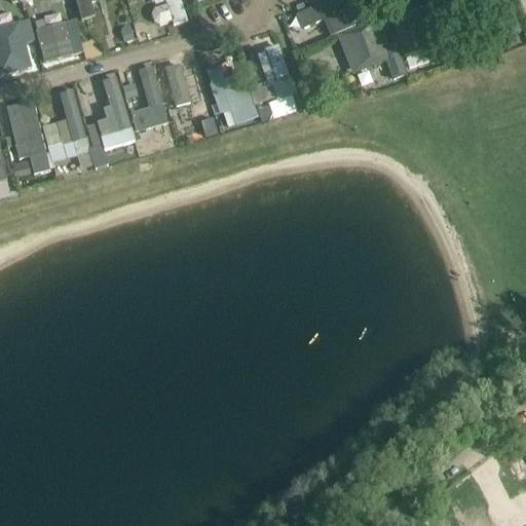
[(158,30),(188,21),(182,0),(164,0),(166,6),(152,10),(158,30)]
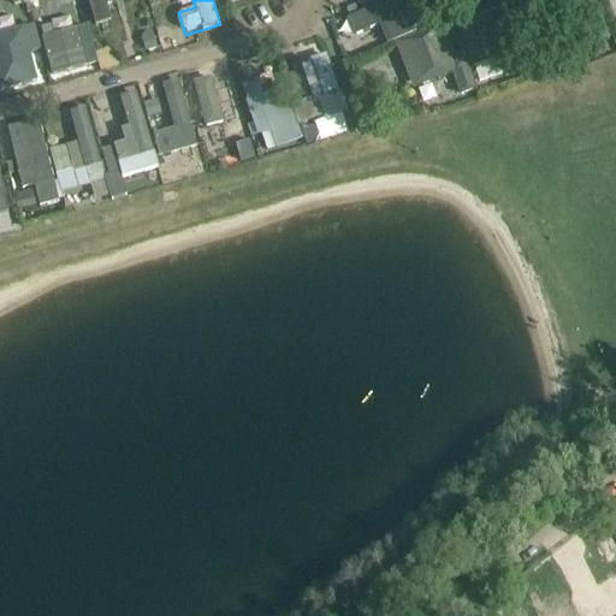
[(356,51),(424,22),(413,0),(389,0),(343,19),(356,51)]
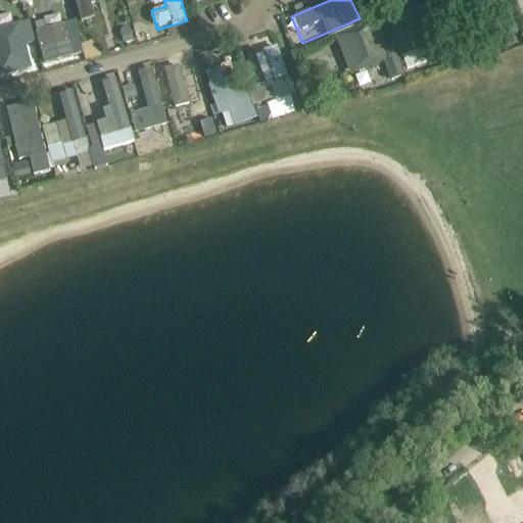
[(338,40),(350,76),(385,63),(391,80),(407,74),(400,57),(424,48),(414,20),(386,30),(384,24),(338,40)]
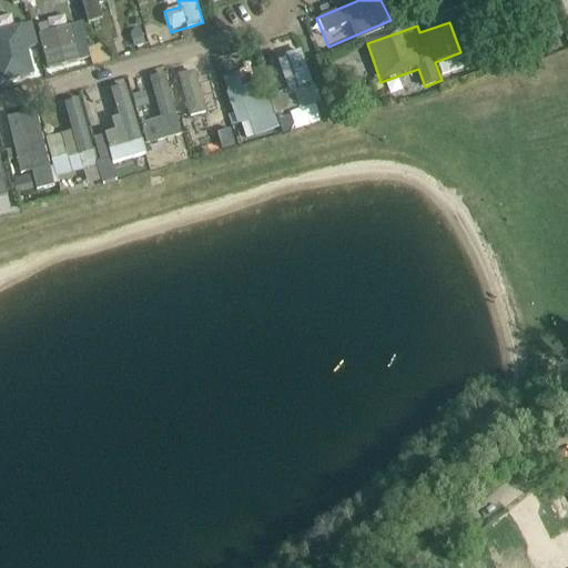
[(226,81),(243,141),(281,130),(277,115),(318,103),(303,49),(277,57),(287,91),(262,98),(255,73),(226,81)]
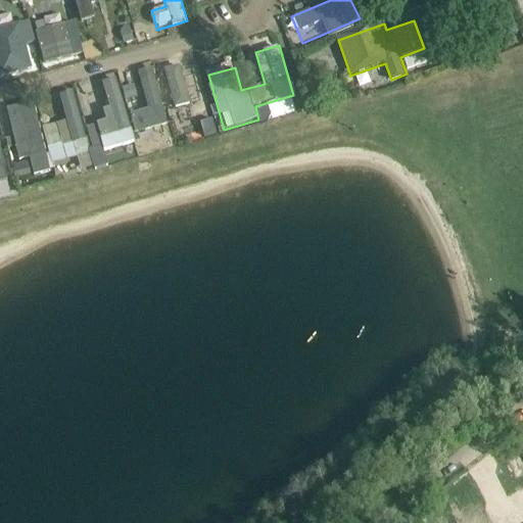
[(141,111),(162,106),(152,67),(138,70),(142,86),(135,87),(141,111)]
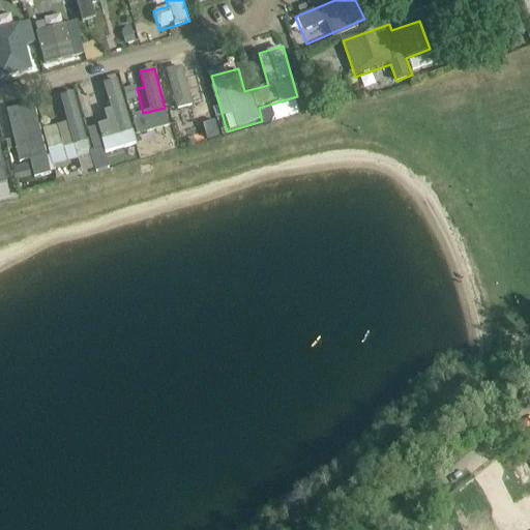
[(172,120),(174,130),(212,121),(201,76),(177,82),(186,117),(172,120)]
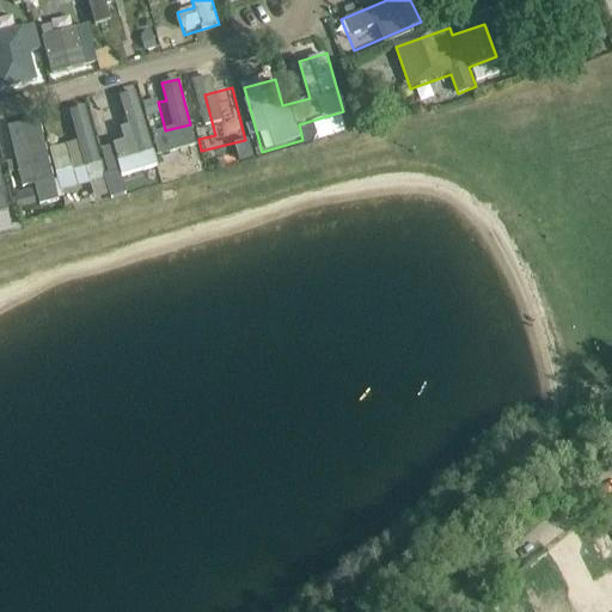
[(121,176),(157,167),(138,90),(121,93),(121,97),(123,108),(122,141),(103,146),(102,165),(86,105),(72,110),(71,111),(79,140),(67,144),(73,170),(53,175),(40,117),(7,126),(22,183),(37,184),(42,203),(57,200),(59,190),(105,179),(110,196),(126,193),(121,176)]
